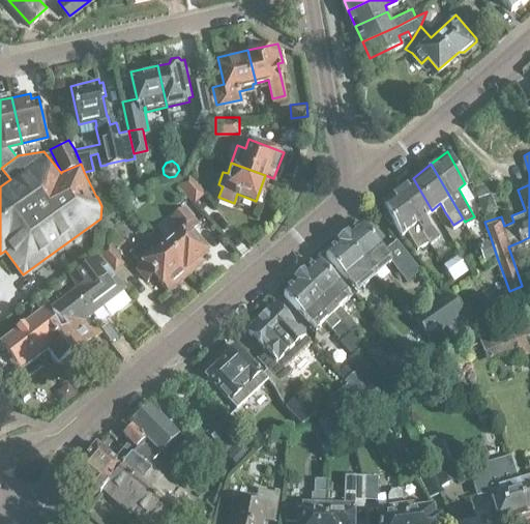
[(178,182),(194,201),(205,191),(194,176),(189,172),(178,182)]
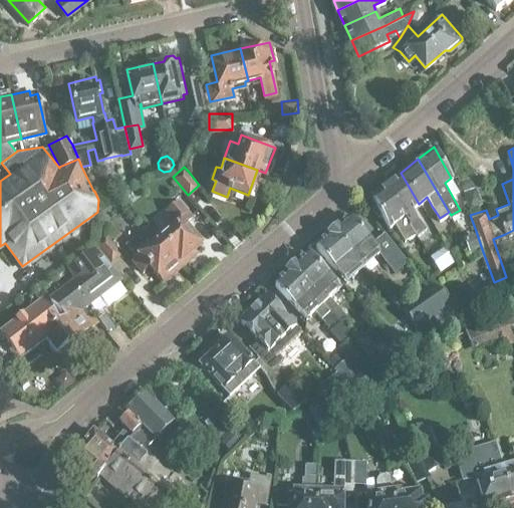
[(482,186),(477,172),(459,179),(469,207),(482,202),(477,187),(482,186)]
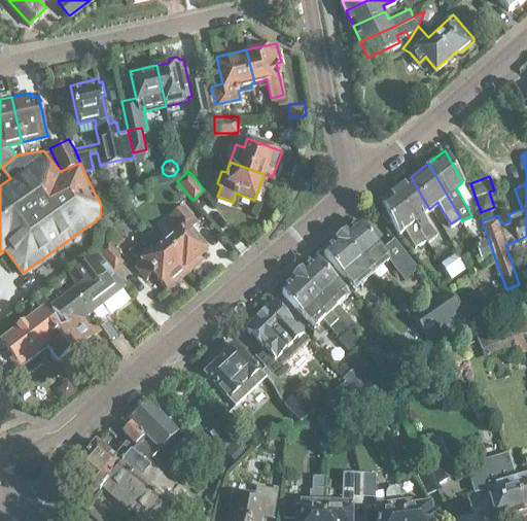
[(411,177),(396,188),(426,238),(427,239),(436,232),(430,223),(424,213),(429,209),(411,177)]
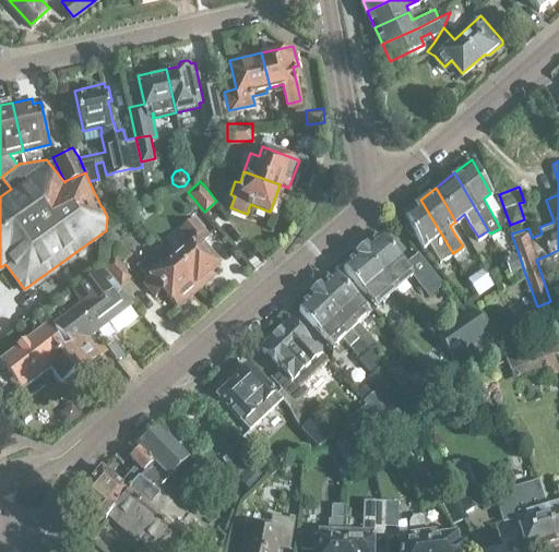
[(440,260),(452,252),(420,200),(405,212),(424,246),(429,241),(440,260)]
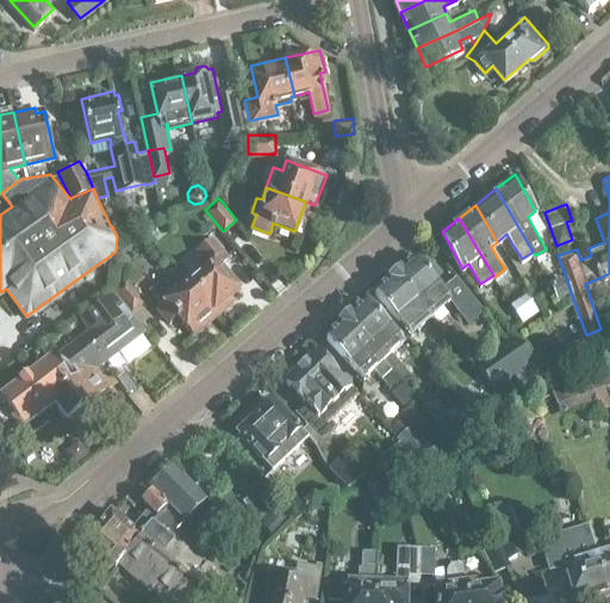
[(135,222),(118,225),(120,240),(138,236),(135,222)]
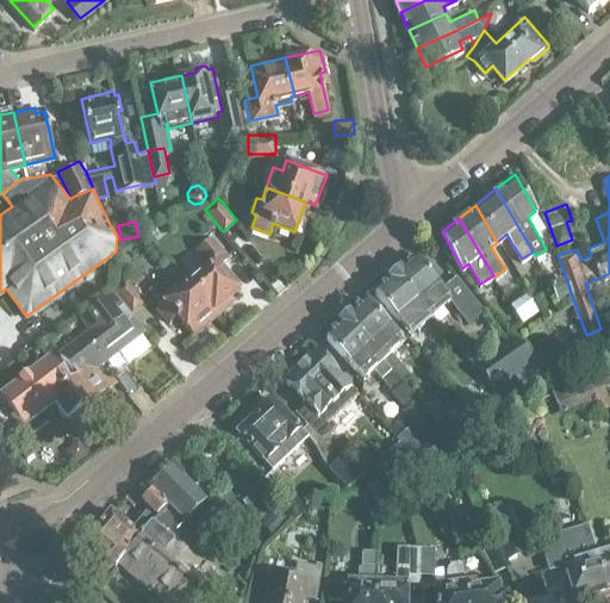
[(186,281),(213,315),(235,298),(231,293),(238,287),(218,263),(230,254),(212,232),(197,244),(211,261),(186,281)]
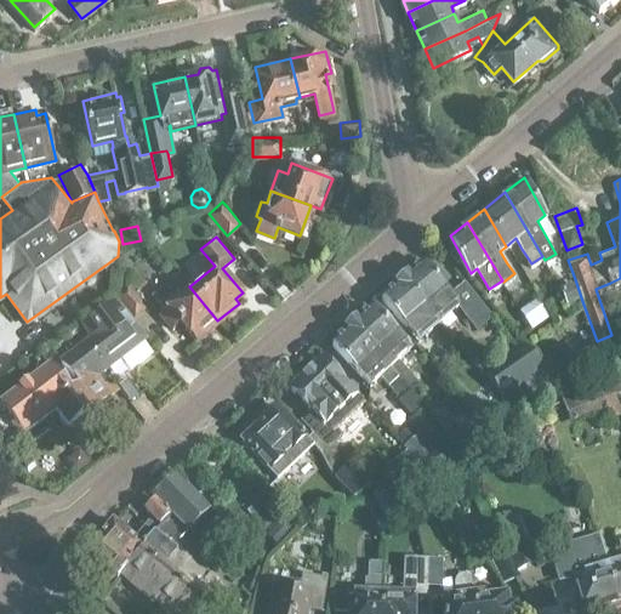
[(466,279),(450,290),(422,260),(402,277),(439,319),(459,303),(477,327),(493,313),(466,279)]
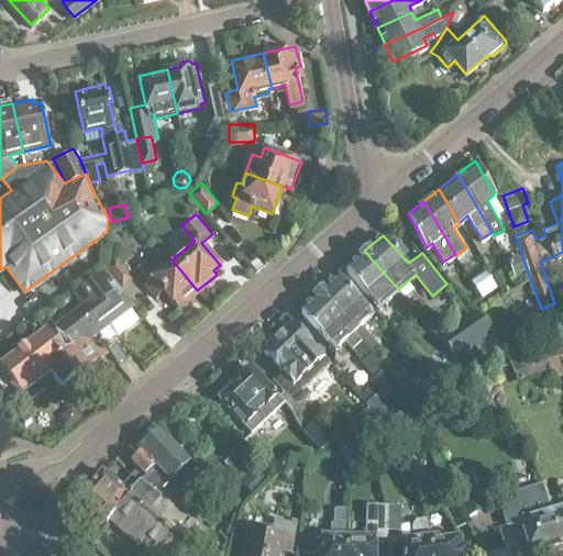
[(381,306),(398,289),(364,251),(346,267),(381,306)]
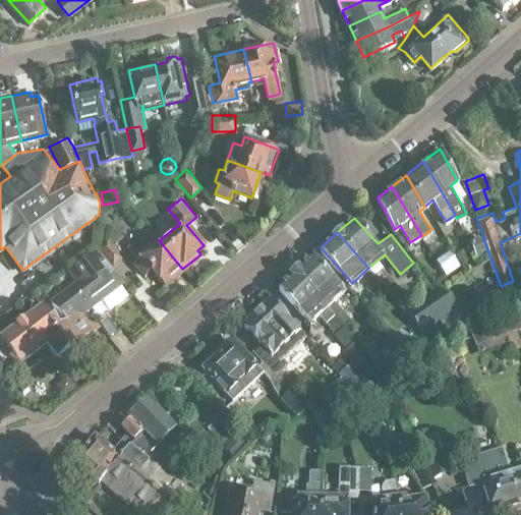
[(475,256),(488,252),(482,234),(468,239),(475,256)]
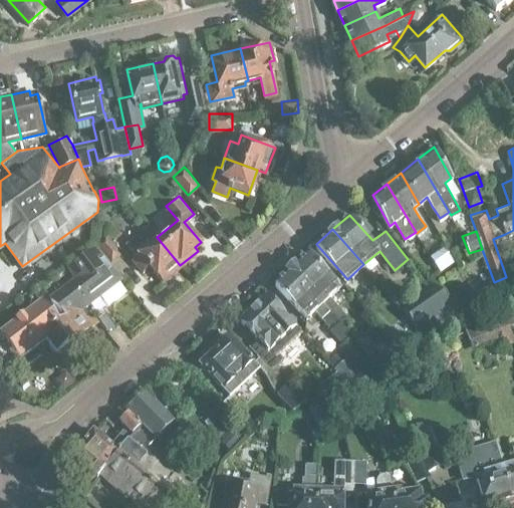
[(121,252),(106,234),(94,243),(110,262),(121,252)]
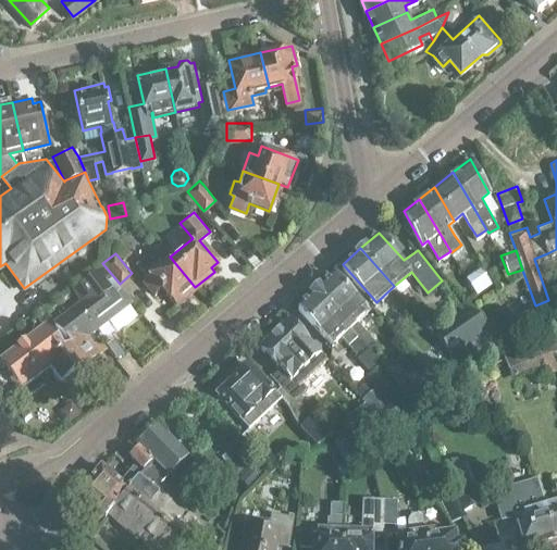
[(176,303),(195,287),(170,257),(144,278),(155,292),(162,286),(176,303)]
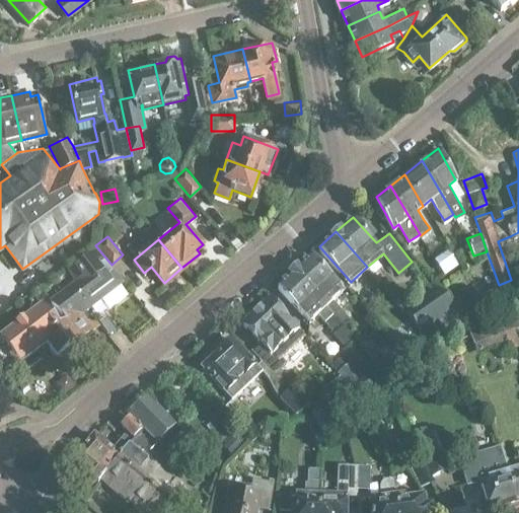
[(451,247),(435,260),(448,277),(463,265),(451,247)]
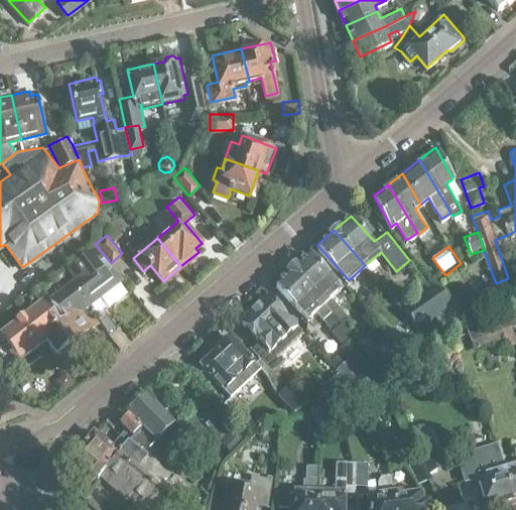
[(51,298),(60,310),(68,320),(81,310),(120,279),(96,247),(70,268),(78,278),(51,298)]
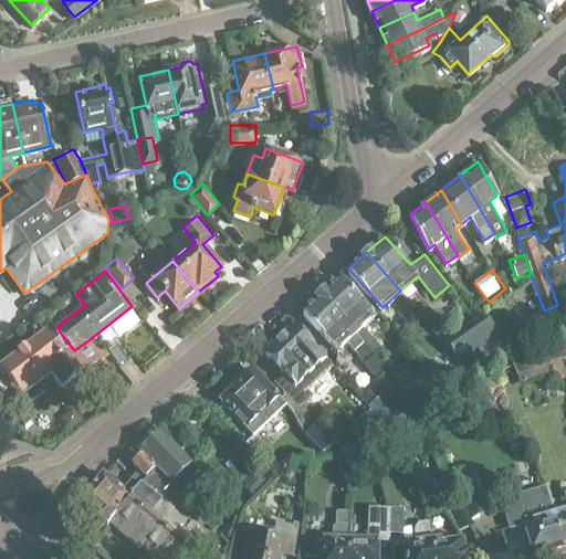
[(337,276),(320,293),(374,350),(380,344),(362,324),(373,314),(337,276)]
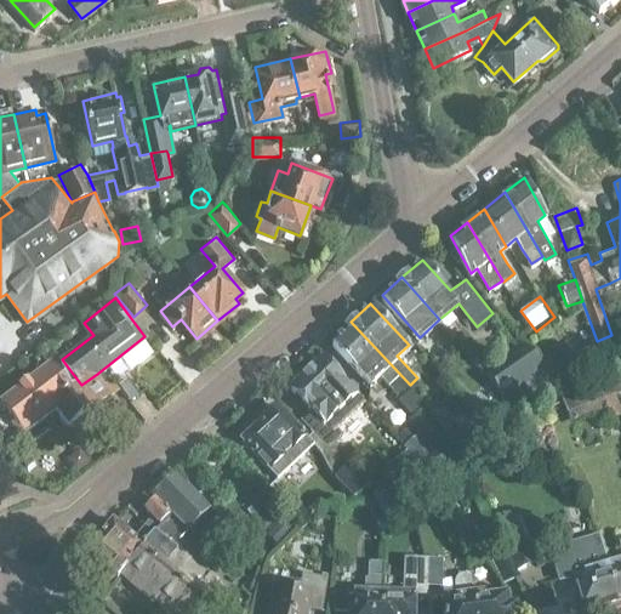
[(380,371),(388,381),(399,396),(398,397),(415,416),(427,404),(410,385),(351,322),(332,340),(370,381),(380,371)]
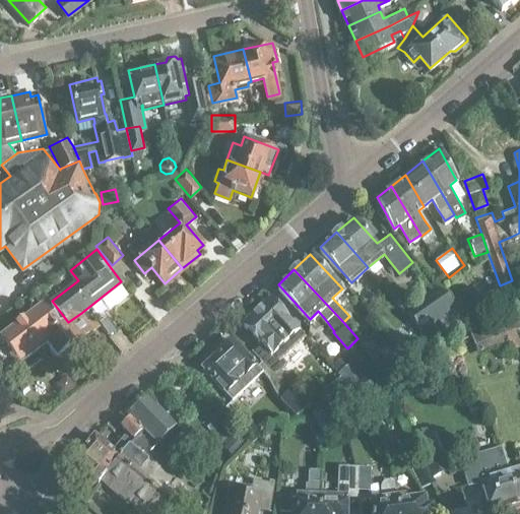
[(406,309),(420,329),(455,305),(441,284),(406,309)]
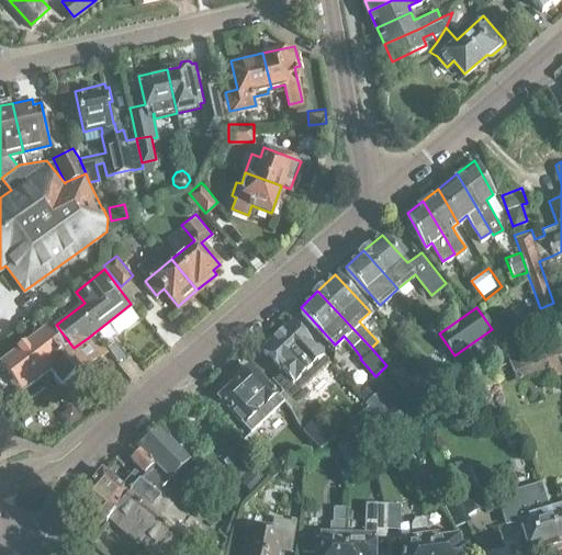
[(280,387),(282,389),(296,405),(304,397),(311,391),(305,384),(314,375),(308,370),(323,354),(291,320),(263,349),(281,367),(271,376),(281,386),(280,387)]
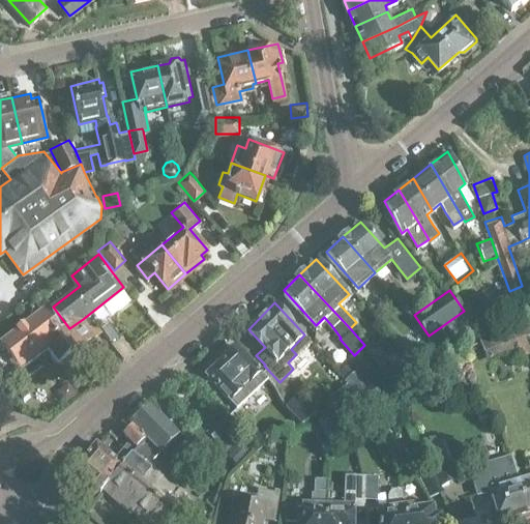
[(20,370),(47,349),(48,348),(35,333),(51,322),(42,311),(0,342),(0,344),(0,345),(0,344),(0,370),(6,378),(19,369),(20,370)]
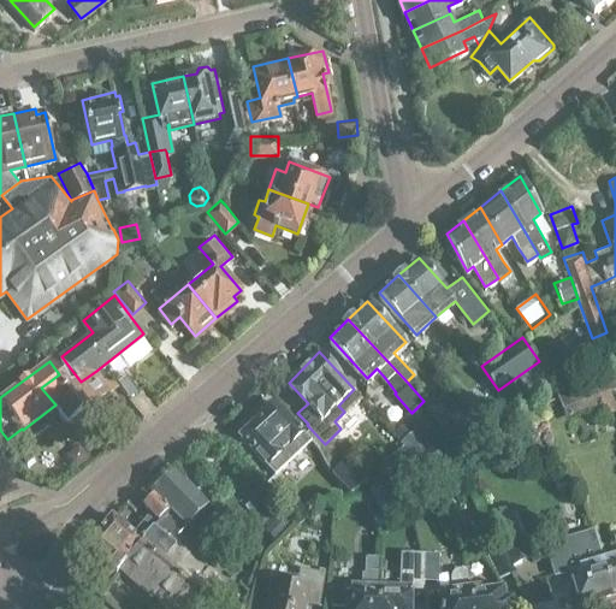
[(611,388),(615,385),(615,368),(605,372),(611,388)]
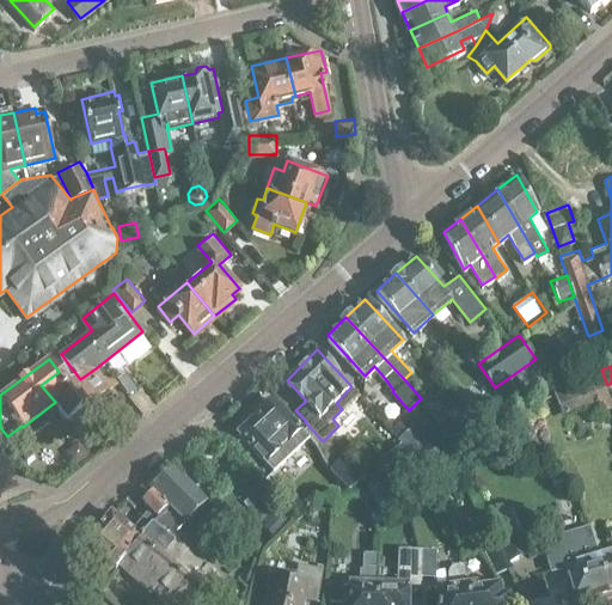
[(54,403),(66,419),(109,385),(96,368),(80,379),(72,368),(62,377),(59,372),(41,385),(55,402),(54,403)]
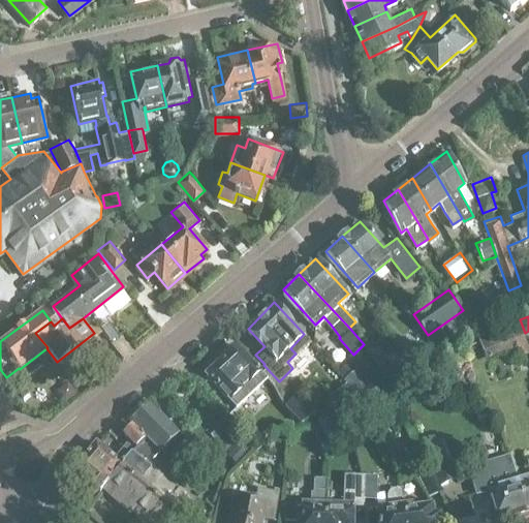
[(119,333),(109,319),(101,326),(112,339),(119,333)]
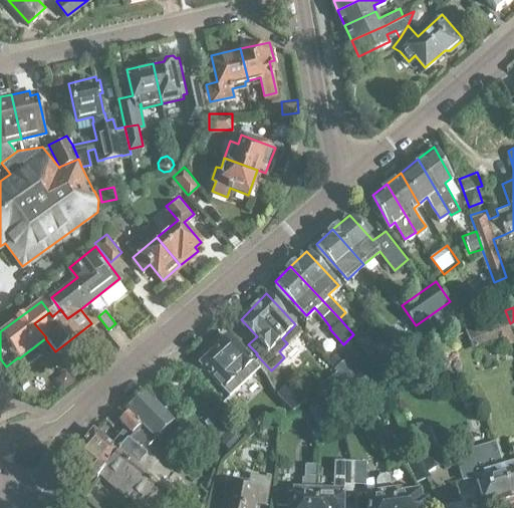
[(465,329),(472,346),(501,334),(505,343),(513,339),(513,338),(505,314),(465,329)]
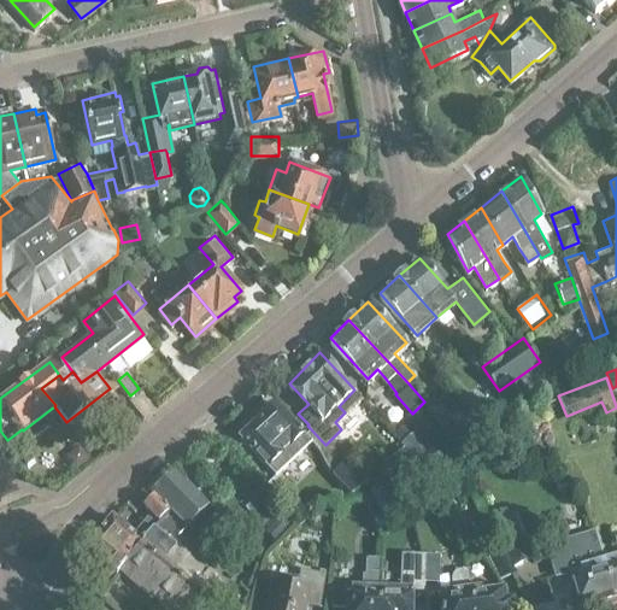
[(145,388),(135,396),(142,405),(152,397),(145,388)]
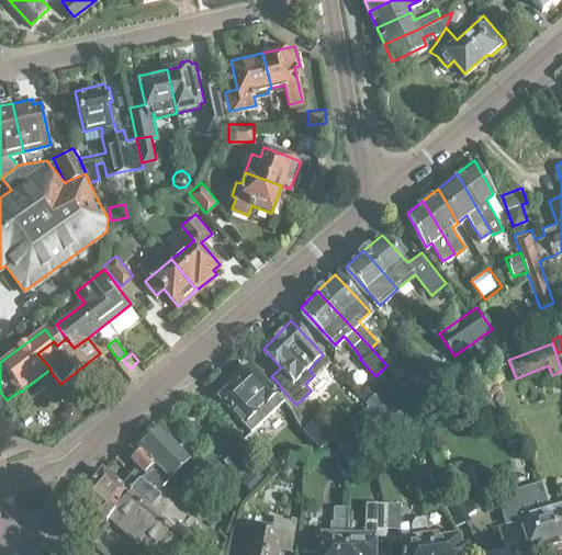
[(240,374),(217,395),(251,430),(283,400),(287,404),(291,409),(294,417),(298,422),(303,428),(302,429),(318,446),(339,434),(318,414),(304,397),(296,405),(282,389),(279,393),(250,364),(247,367),(244,366),(240,370),(240,374)]
